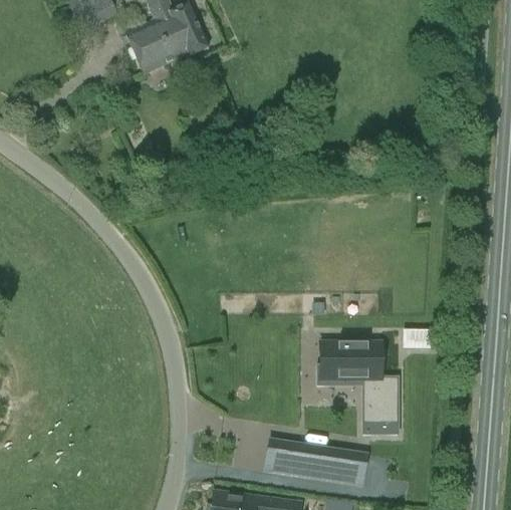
[(69,0),(81,29),(119,14),(112,0),(69,0)]
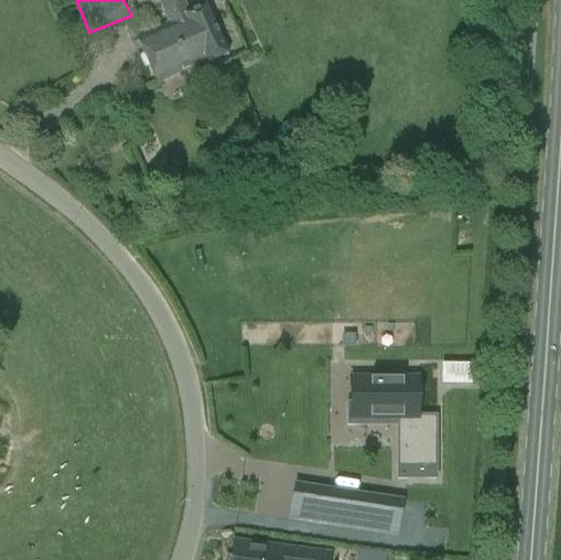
[(207,2),(193,9),(189,0),(162,0),(171,20),(139,34),(160,79),(207,56),(208,60),(230,51),(207,2)]
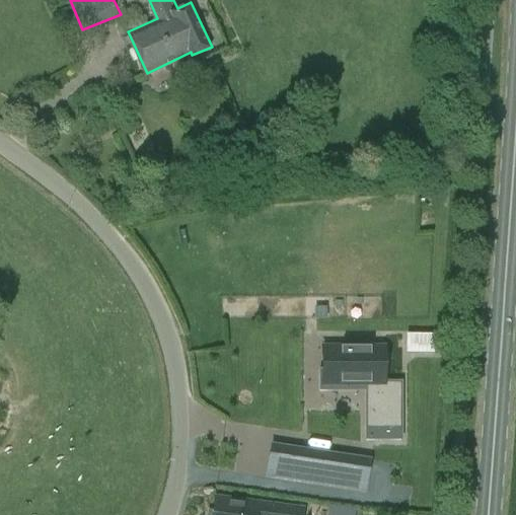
[(409,332),(409,350),(435,350),(435,333),(409,332)]
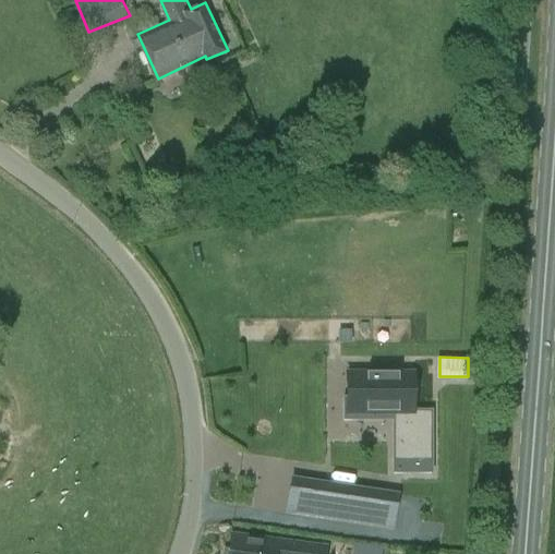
[(415,371),(350,371),(350,410),(363,410),(363,417),(386,417),(386,410),(396,410),(396,457),(431,457),(431,409),(415,409),(415,371)]
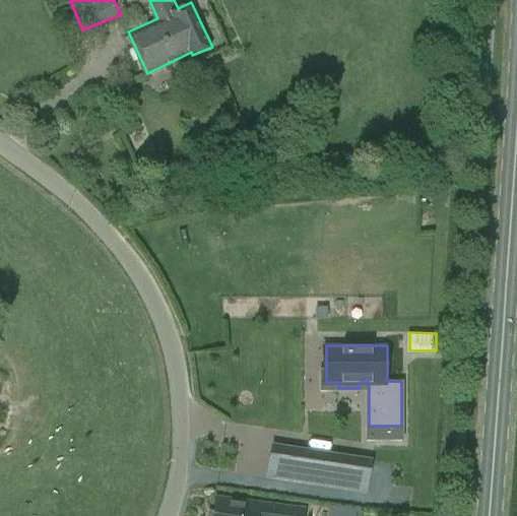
[(353,456),(294,446),(288,477),(368,490),(371,474),(351,471),(353,456)]
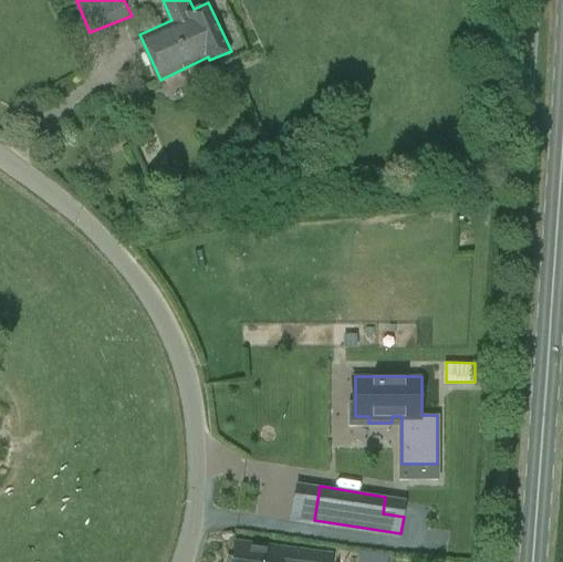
[(334,552),(283,545),(236,539),(232,561),(351,561),(352,557),(333,554),(334,552)]
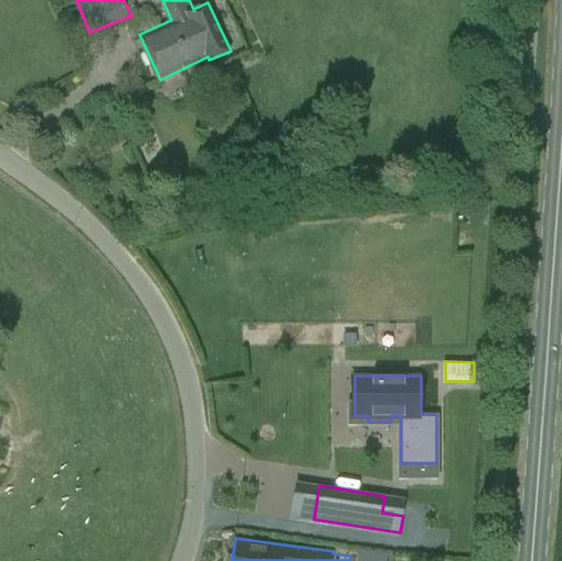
[(362,547),(360,560),(389,560),(391,551),(362,547)]
